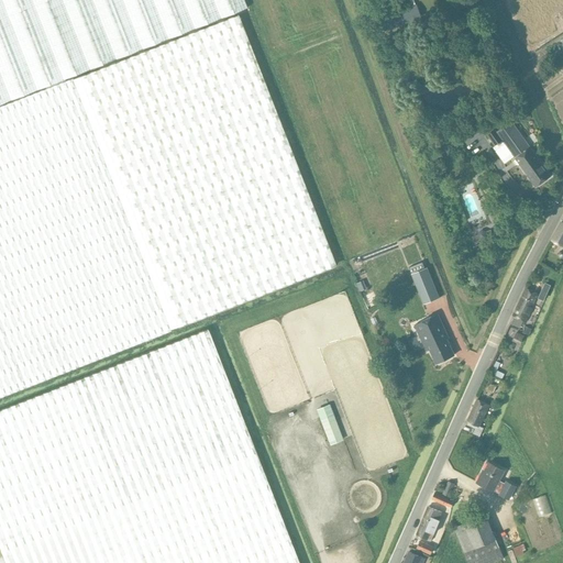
[(0,0),(0,103),(247,8),(244,0),(0,0)]
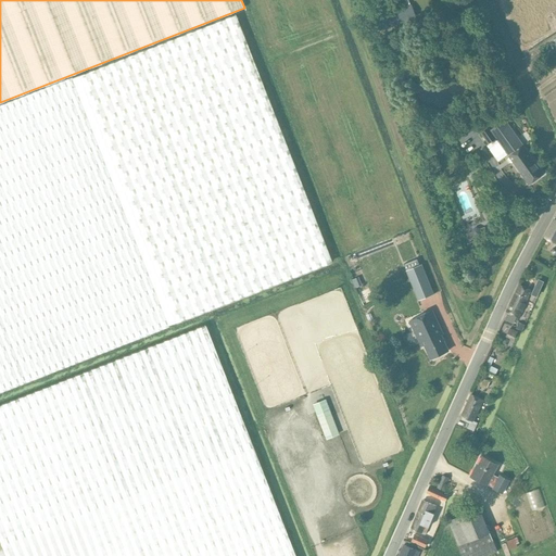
[(0,392),(332,264),(236,14),(80,75),(73,79),(72,77),(72,78),(0,105),(0,392)]
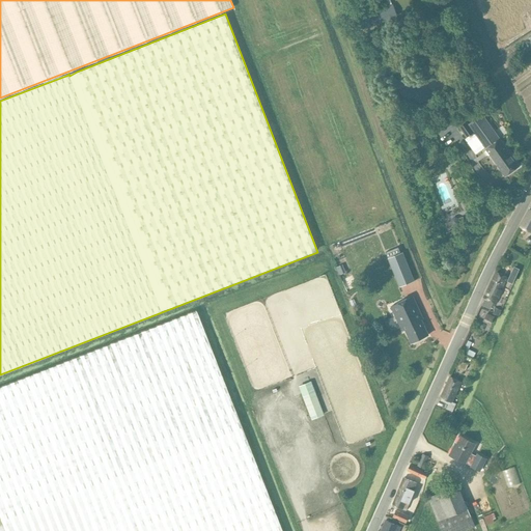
[(467,122),(458,128),(467,138),(474,133),(486,150),(505,176),(520,166),(500,140),(482,115),(469,124),(467,122)]
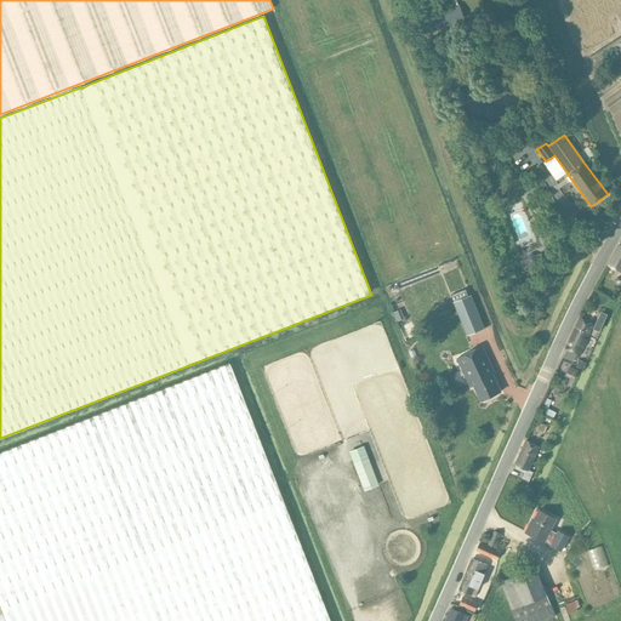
[(510,214),(522,245),(536,240),(524,208),(510,214)]
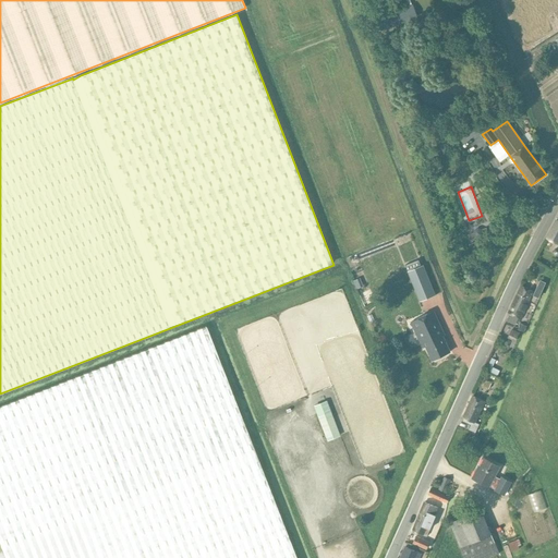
[(557,244),(557,243),(557,220),(547,239),(557,244)]
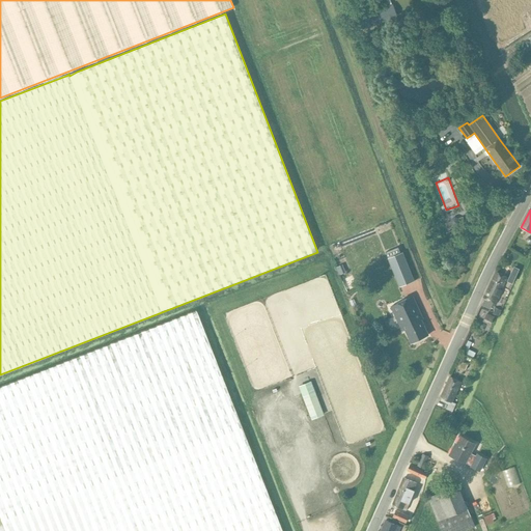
[(464,217),(459,219),(455,217),(452,219),(450,222),(446,224),(448,229),(466,222),(464,217)]
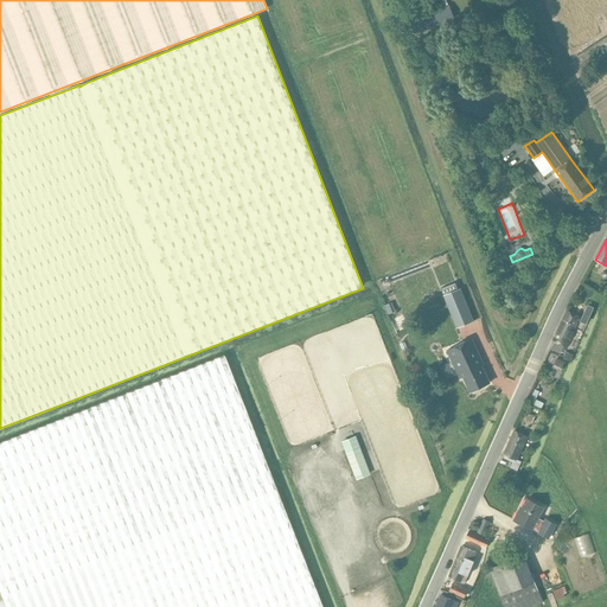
[(473,319),(467,305),(460,289),(443,295),(451,312),(457,326),(473,319)]
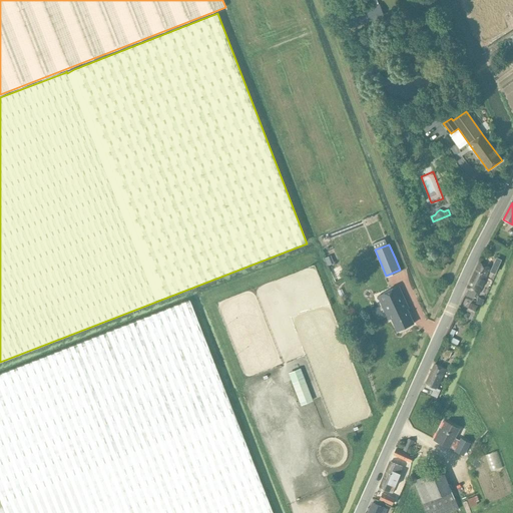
[(499,267),(502,260),(497,258),(494,265),(499,267)]
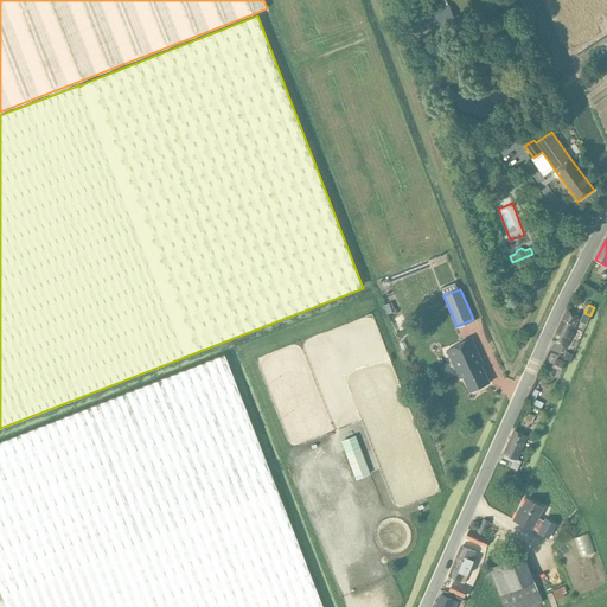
[(550,352),(560,356),(562,350),(564,351),(567,346),(580,317),(567,311),(554,340),(555,342),(550,352)]
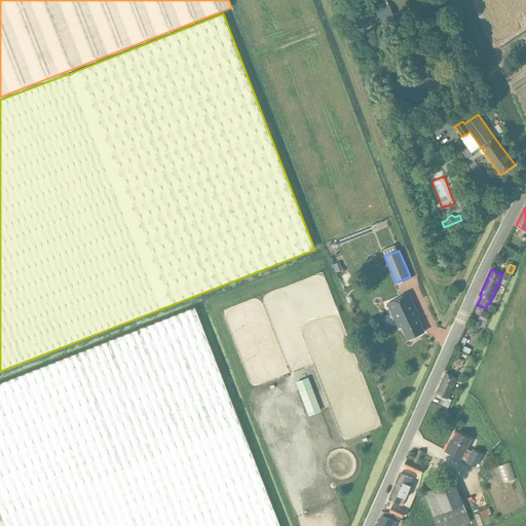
[(402,327),(408,339),(424,331),(417,316),(419,315),(409,294),(387,304),(399,328),(402,327)]
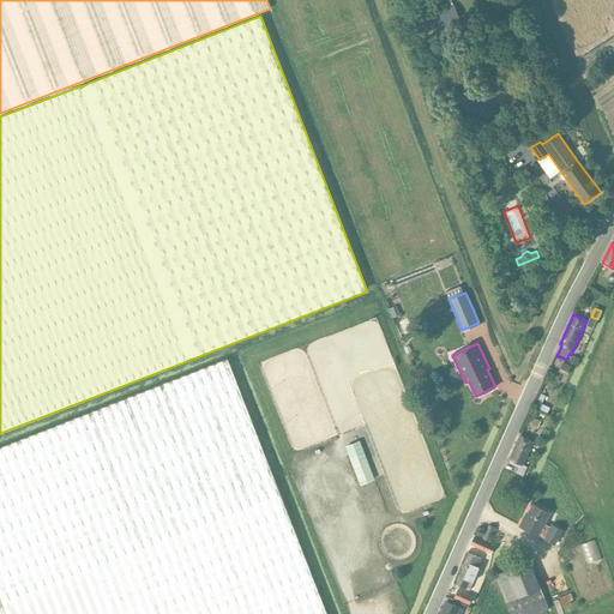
[(0,613),(325,613),(226,360),(0,447),(0,613)]
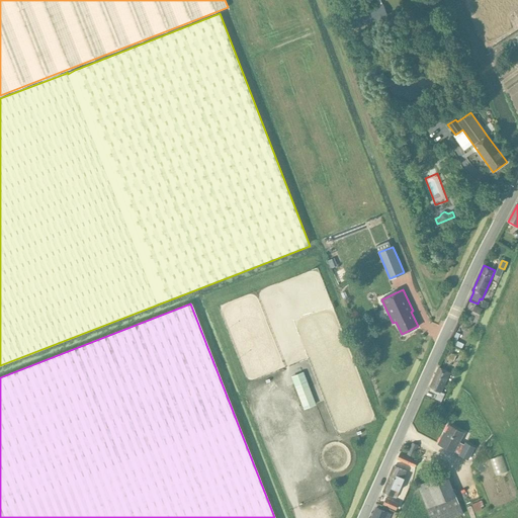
[(436,400),(441,402),(445,395),(441,393),(450,372),(439,367),(430,387),(435,390),(434,393),(438,395),(436,400)]
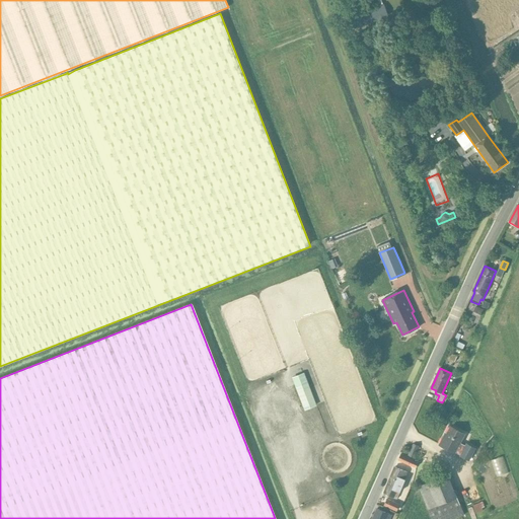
[(302,371),(291,375),(296,388),(295,388),(303,411),(315,406),(309,390),(302,371)]
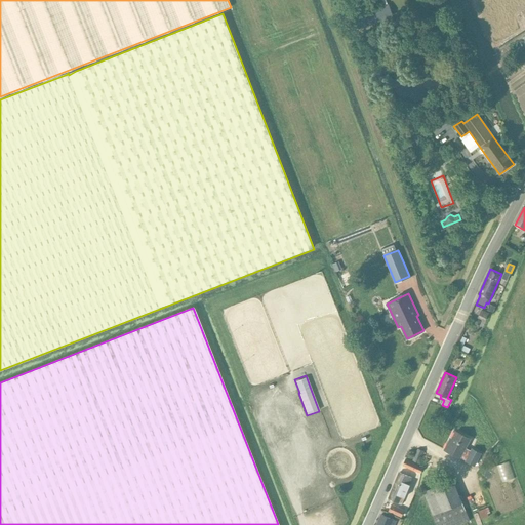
[(466,461),(475,467),(482,454),(472,449),(471,451),(466,448),(470,439),(455,432),(450,443),(448,442),(444,450),(460,458),(466,460),(466,461)]
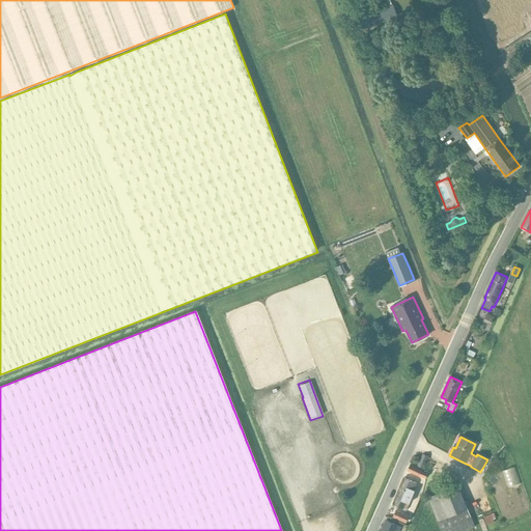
[(422,454),(417,467),(423,470),(429,457),(422,454)]
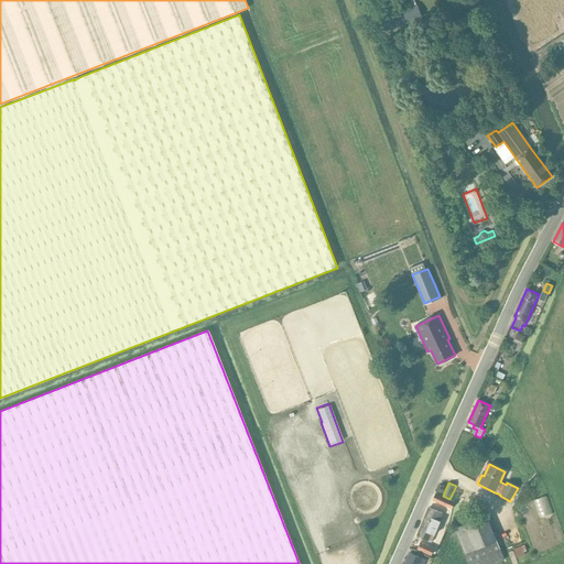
[(454,503),(435,494),(432,500),(452,509),(454,503)]
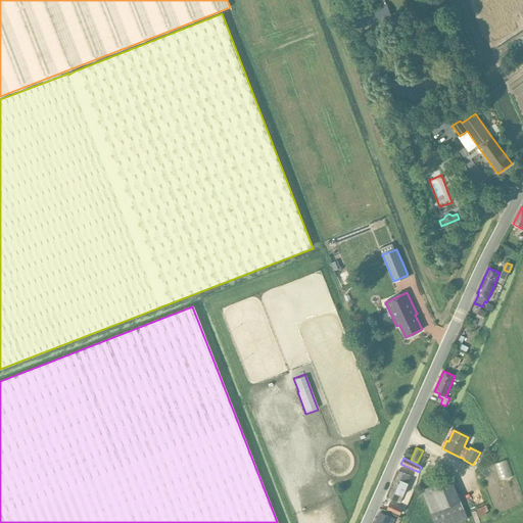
[(500,480),(513,476),(508,459),(494,463),(500,480)]
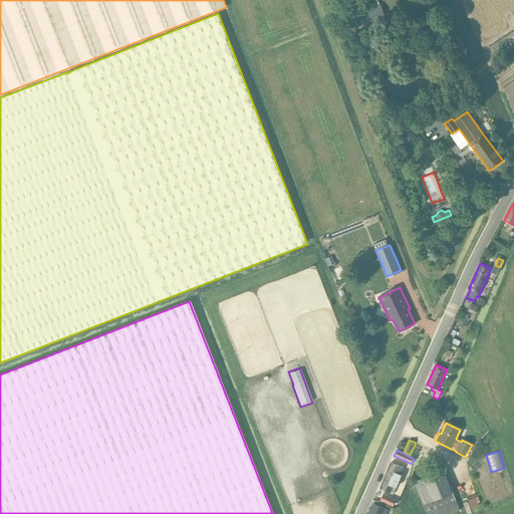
[(391,463),(380,489),(393,494),(404,468),(391,463)]
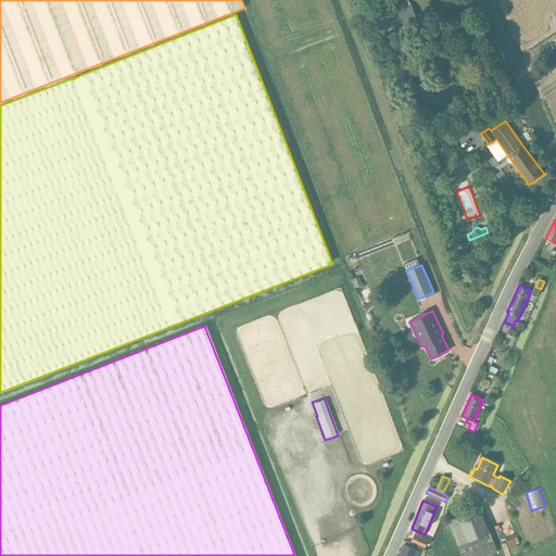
[(449,521),(462,555),(488,555),(496,553),(479,509),(449,521)]
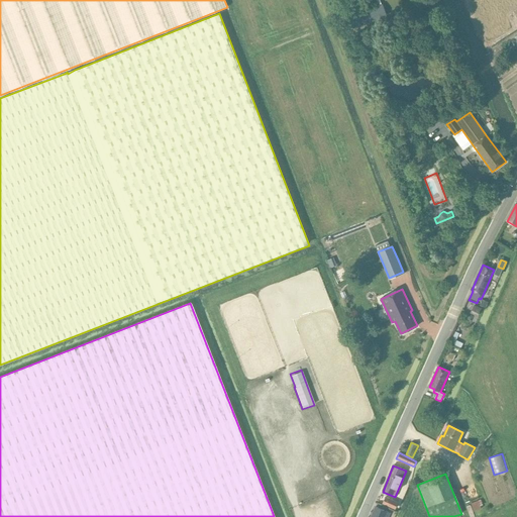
[(398,503),(386,497),(383,504),(395,510),(398,503)]
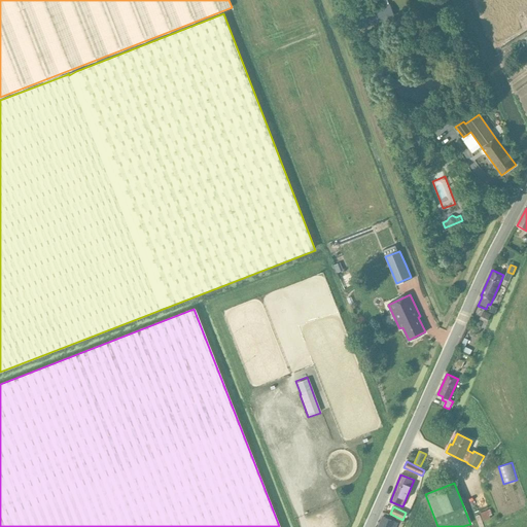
[(378,526),(395,526),(397,523),(383,517),(378,526)]
